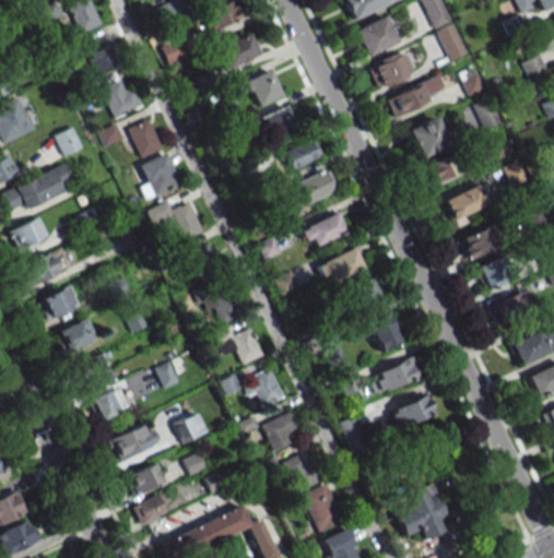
[(82,34),(103,24),(91,0),(81,0),(69,6),(82,34)]
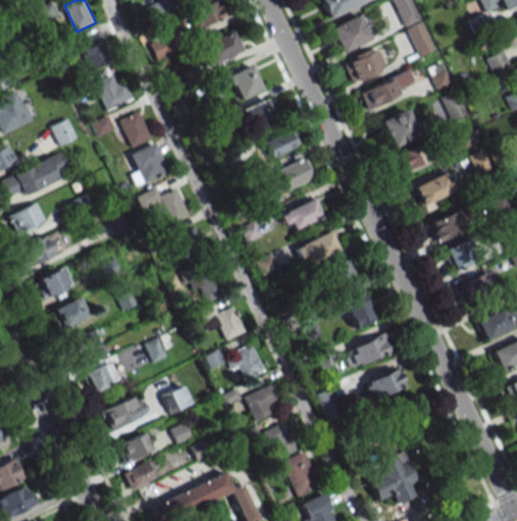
[(221,0),(192,13),(199,31),(230,16),(222,0),(221,0)]
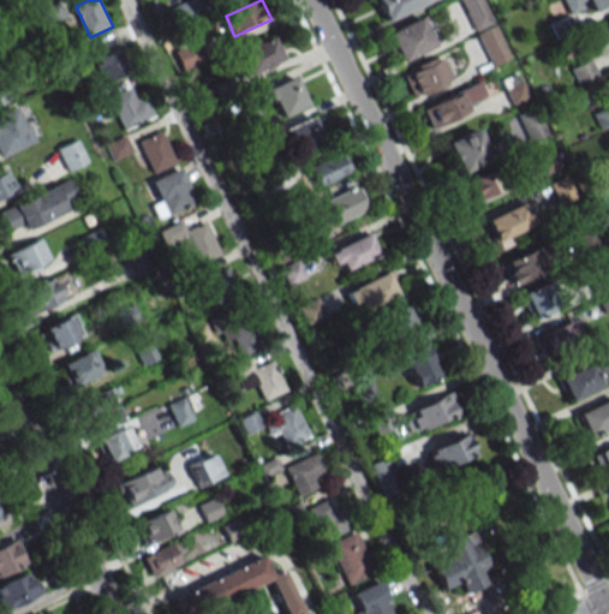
[(380,0),(388,18),(430,0),(380,0)]
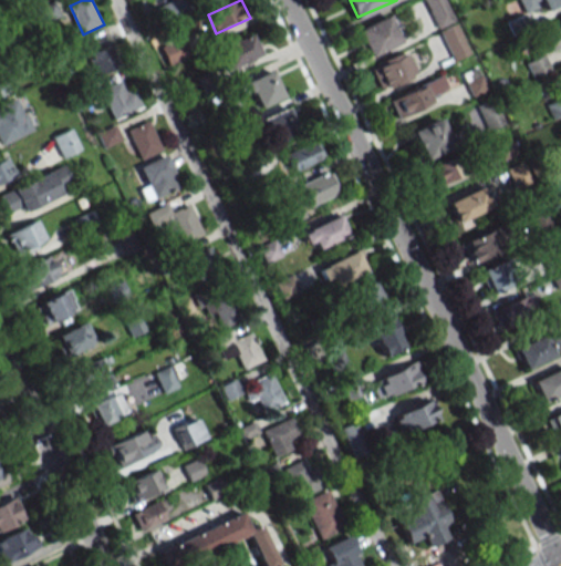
[(427,0),(440,30),(458,22),(448,0),(427,0)]
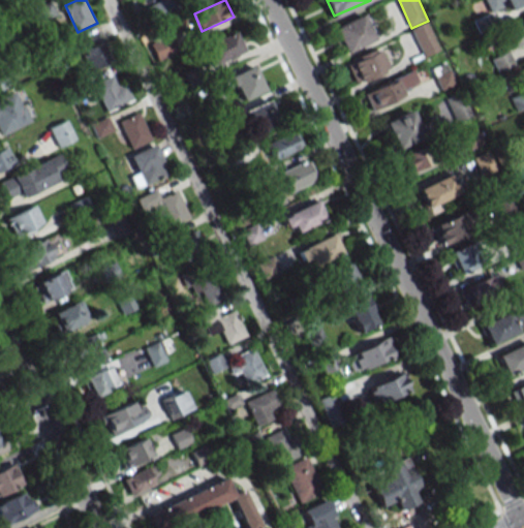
[(513,10),(523,5),(523,0),(488,0),(493,12),(511,5),(513,10)]
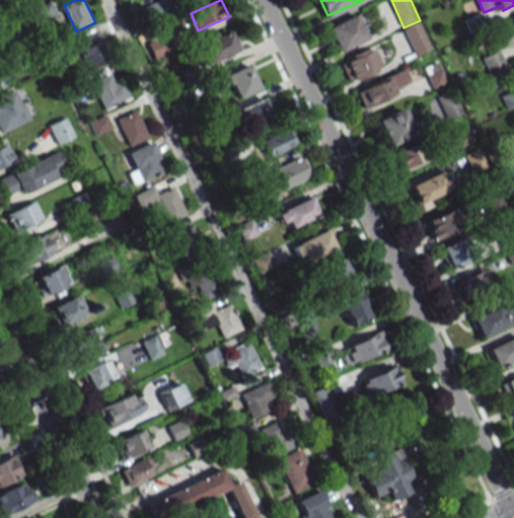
[(44,22),(60,14),(53,1),(37,9),(44,22)]
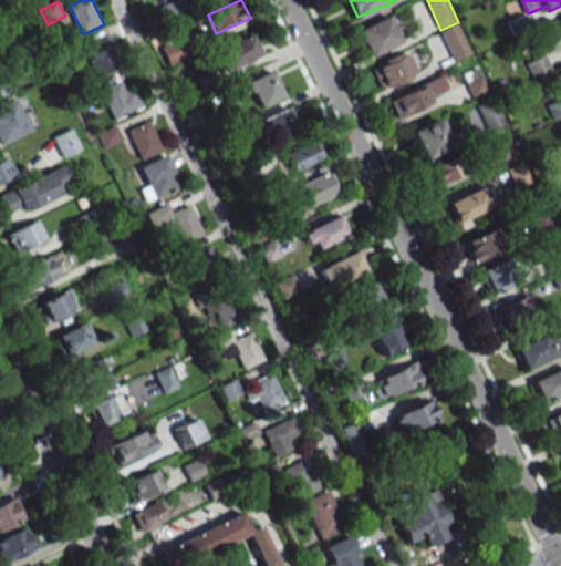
[(404,42),(392,17),(361,31),(373,57),(404,42)]
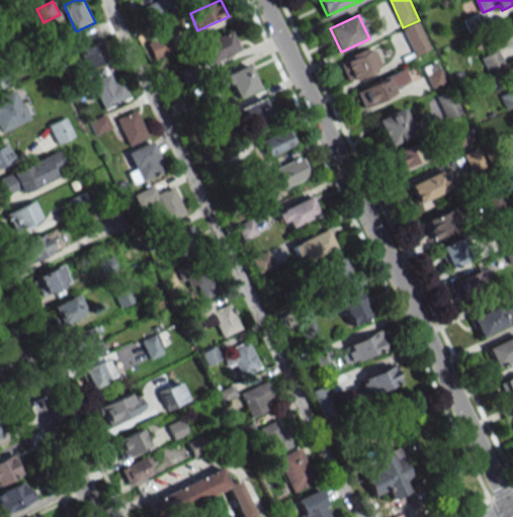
[(418,57),(433,50),(421,22),(406,29),(418,57)]
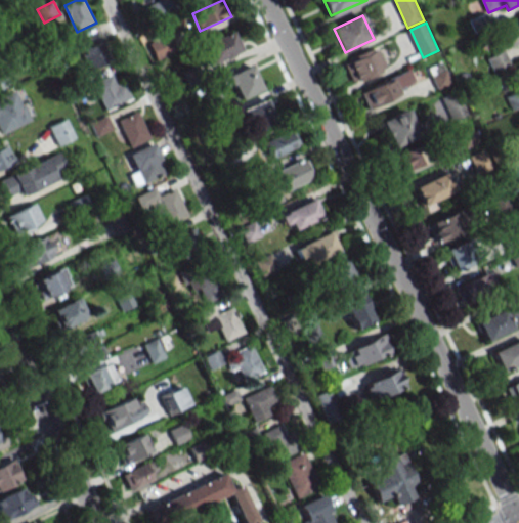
[(518,26),(505,32),(515,53),(518,51),(518,26)]
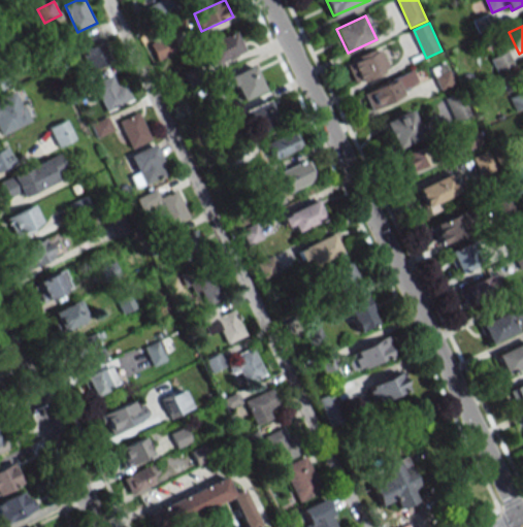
[(247,53),(238,32),(207,46),(217,66),(247,53)]
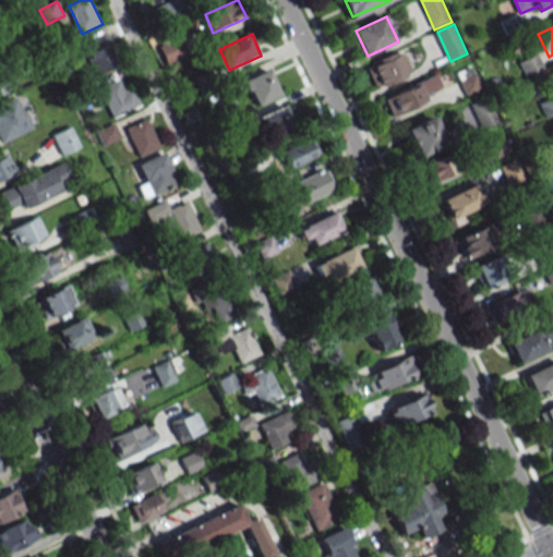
[(76,44),(83,59),(91,56),(99,75),(118,68),(108,45),(99,49),(94,36),(76,44)]
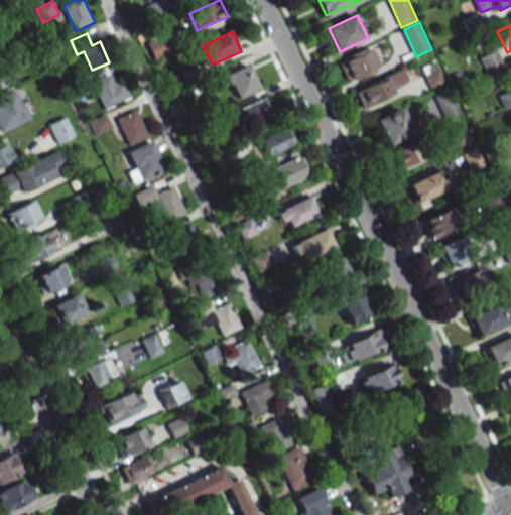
[(158,60),(175,50),(167,35),(150,44),(158,60)]
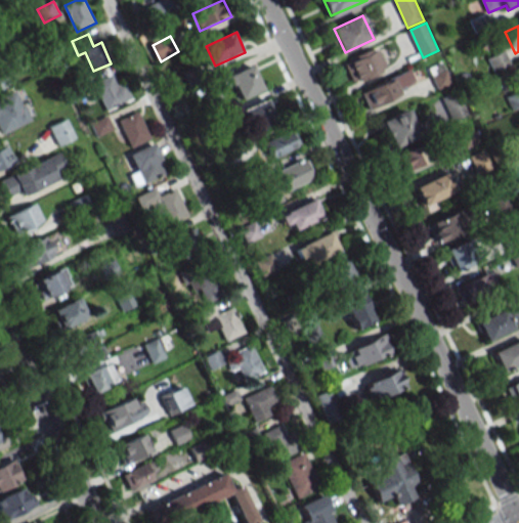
[(512,64),(506,52),(490,60),(496,72),(512,64)]
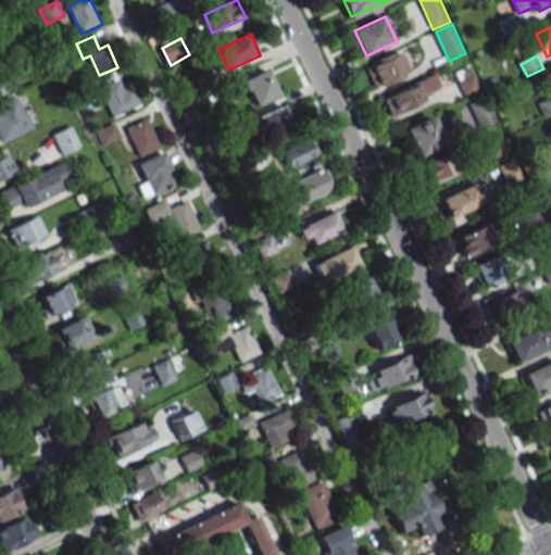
[(375,83),(407,79),(404,57),(372,61),(375,83)]
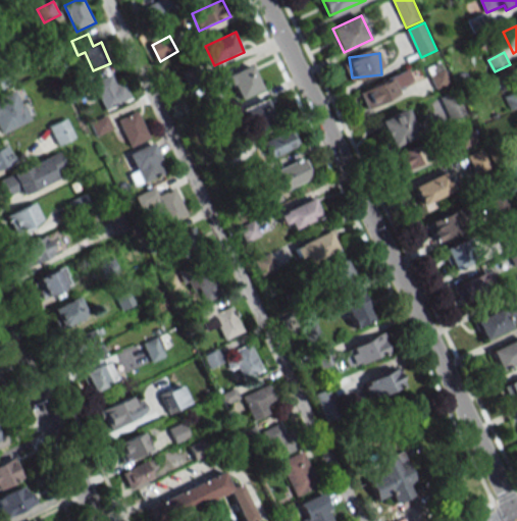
[(428,70),(440,90),(453,82),(442,62),(428,70)]
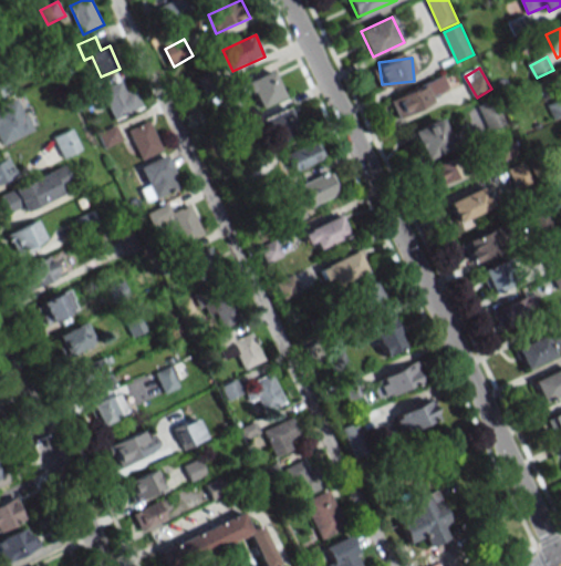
[(249,96),(256,93),(262,107),(287,96),(276,71),(245,85),(249,96)]
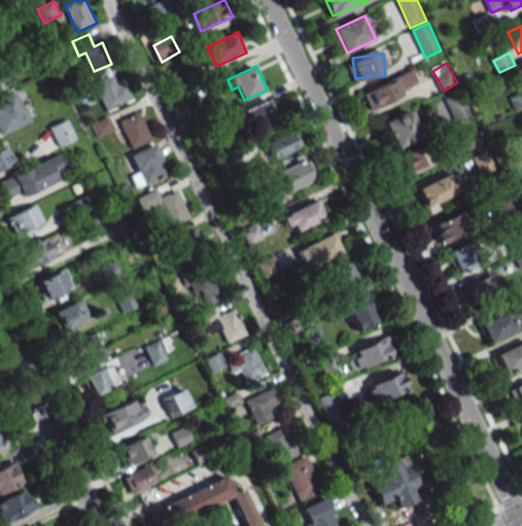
[(412,92),(409,88),(419,82),(414,71),(364,95),(373,111),(412,92)]
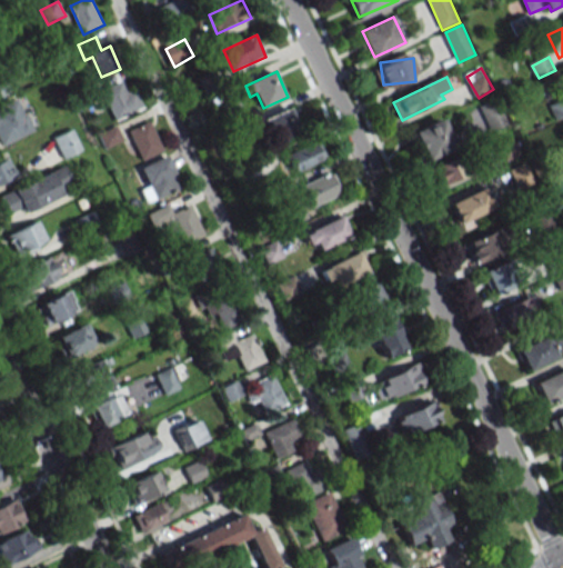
[(103,91),(118,121),(147,108),(137,89),(128,93),(123,81),(103,91)]
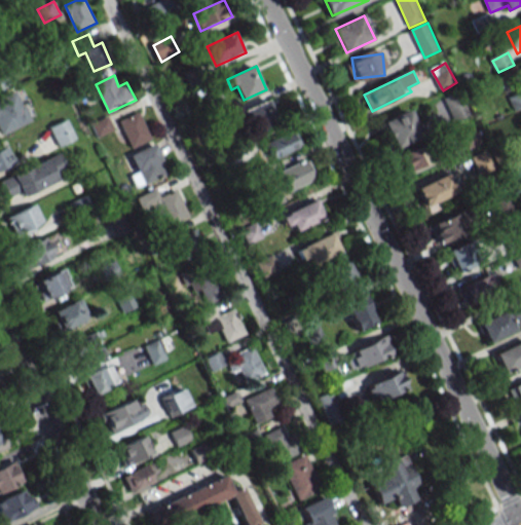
[(0,99),(0,133),(0,134),(32,120),(19,91),(0,99)]
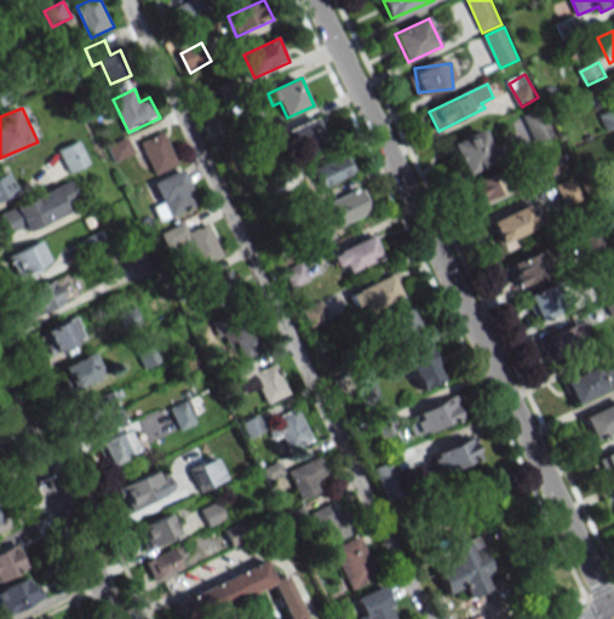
[(557,136),(544,109),(526,119),(539,145),(557,136)]
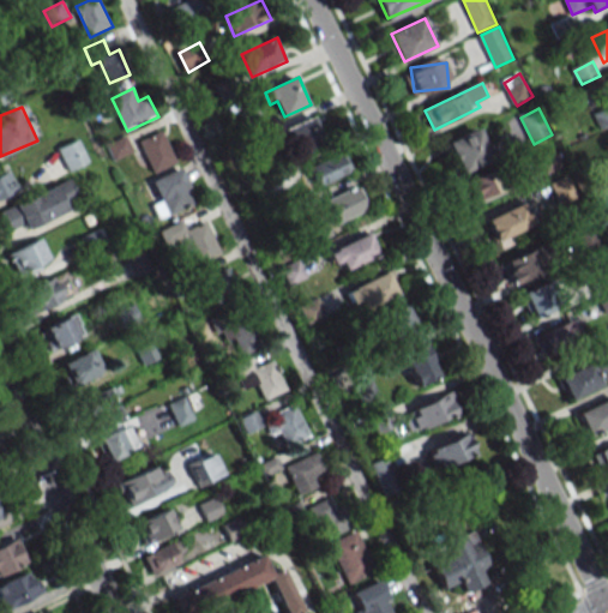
[(607,109),(596,115),(603,130),(607,127),(607,109)]
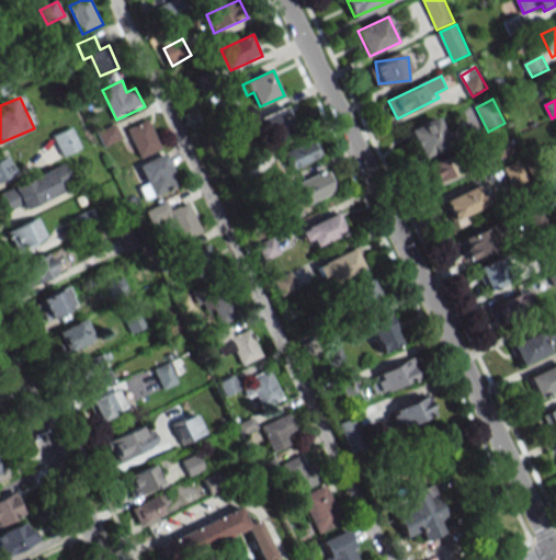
[(298,127),(288,106),(263,117),(273,139),(298,127)]
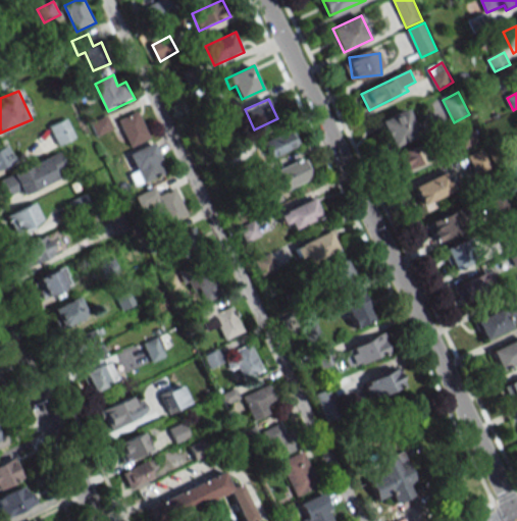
[(421,135),(408,109),(381,122),(394,148),(421,135)]
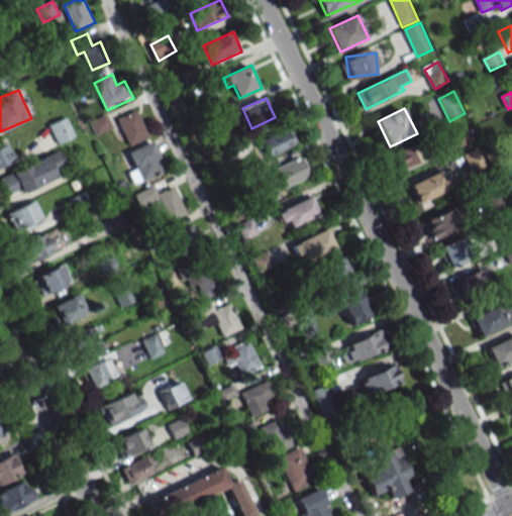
[(132,146),(152,136),(138,110),(119,120),(132,146)]
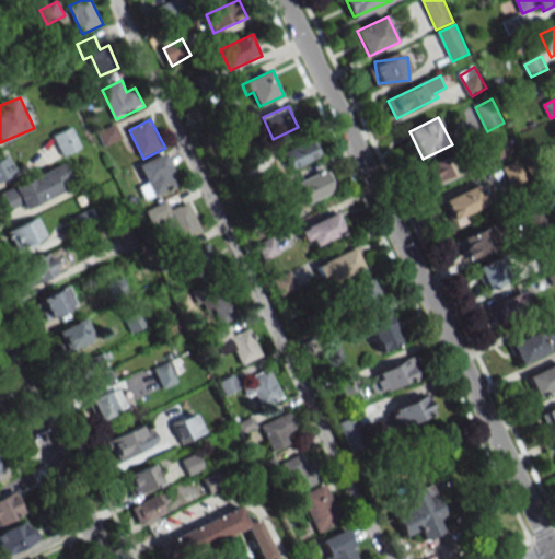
[(56,135),(64,156),(83,150),(76,128),(56,135)]
